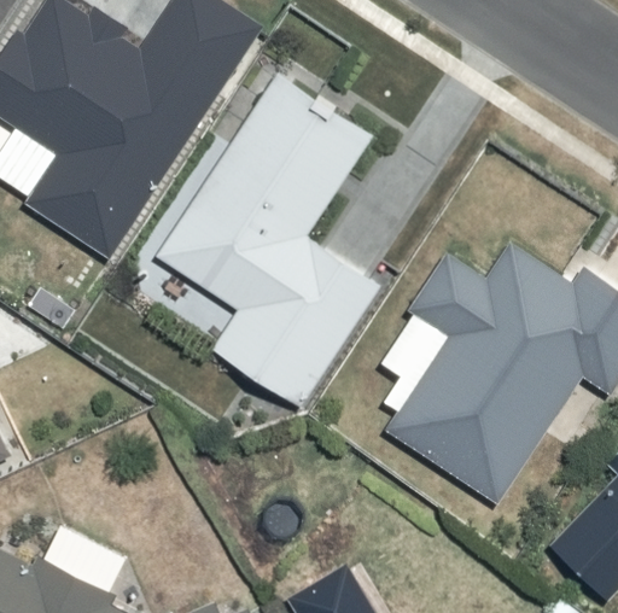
[(11,28),(0,45),(0,127),(48,157),(16,208),(108,264),(257,27),(215,0),(173,0),(140,53),(118,39),(124,29),(92,9),(87,17),(59,0),(45,0),(23,35),(11,28)]
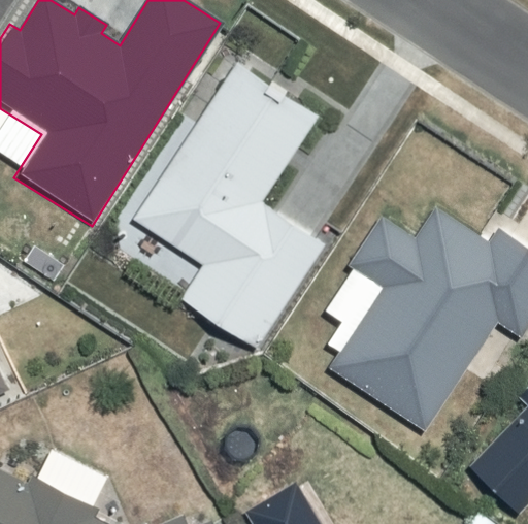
[(246,66),(140,224),(209,270),(187,303),(261,353),(334,244),(270,201),(325,120),(246,66)]
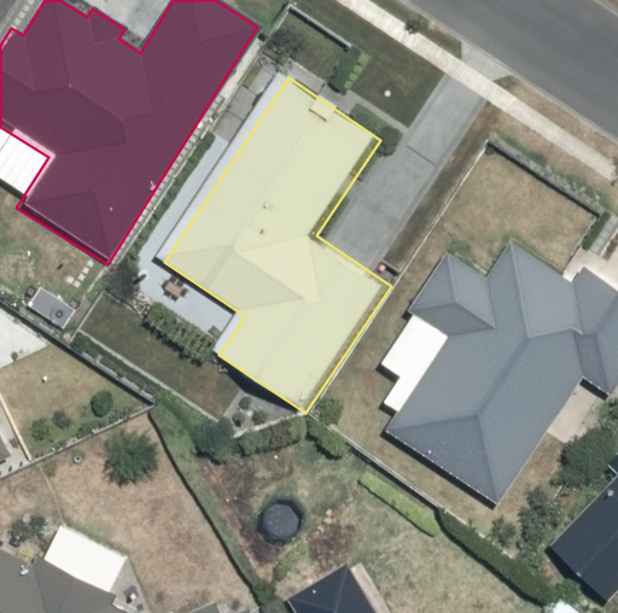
[(445,338),(383,433),(495,508),(581,379),(608,397),(617,380),(617,290),(583,267),(571,285),(509,244),(484,282),(444,256),(407,313),(445,338)]
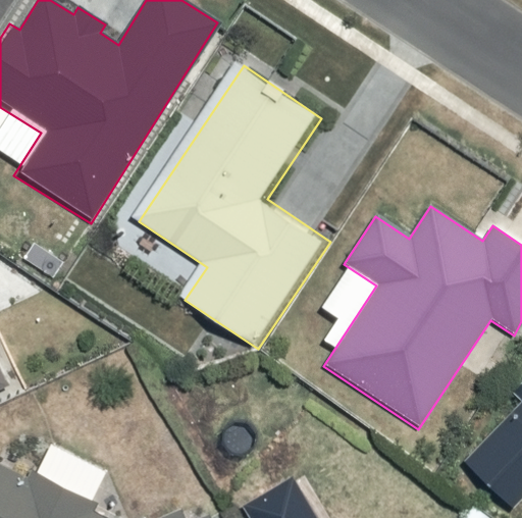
[(0,393),(10,389),(0,365),(0,393)]
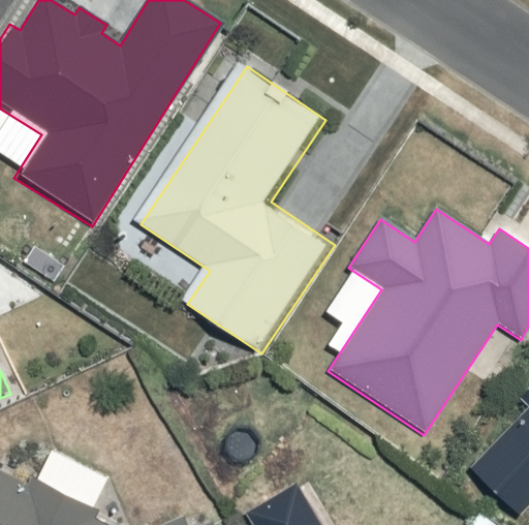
[(524,426),(477,467),(519,516),(528,505),(528,389),(508,408),(524,426)]
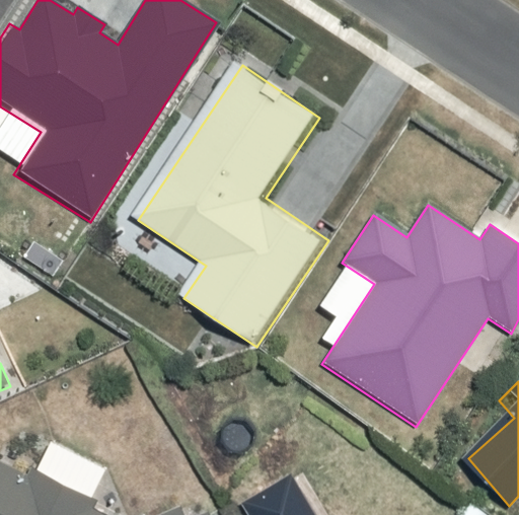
[(219,514),(215,502),(180,514),(114,514),(100,501),(1,453),(0,455),(0,514),(219,514)]
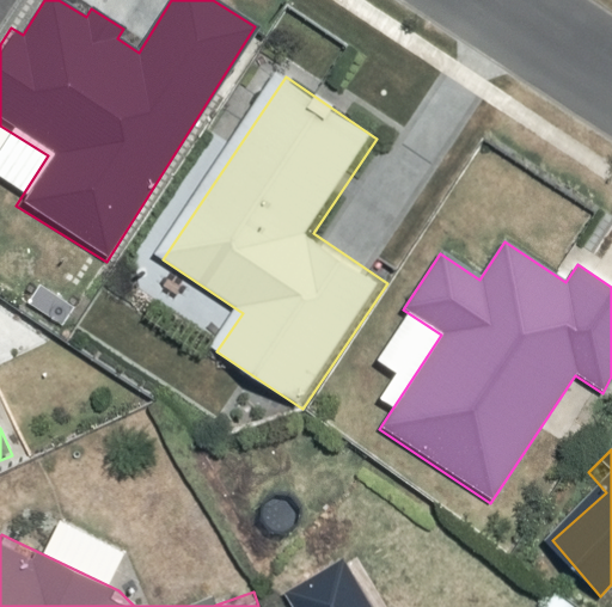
[(369,606),(342,560),(281,595),(288,606),(369,606)]
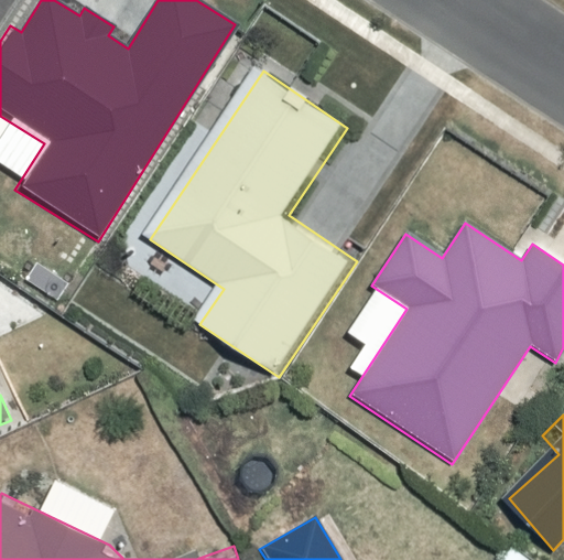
All buildings are outlined.
